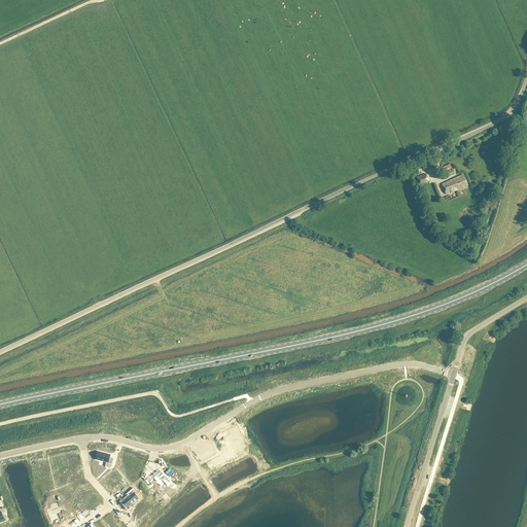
[(454,174),(452,169),(444,172),(447,178),(454,174)]
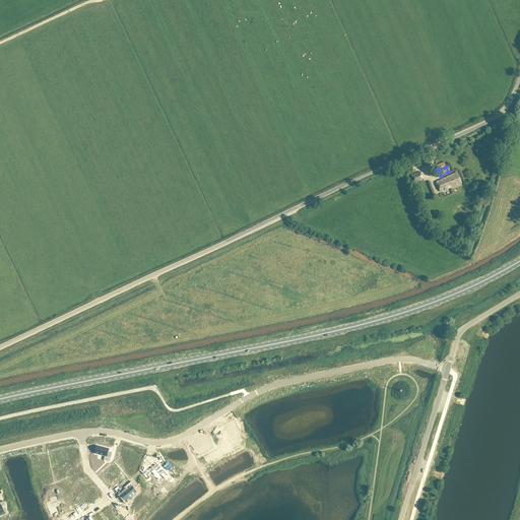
[(423,179),(419,172),(411,176),(414,182),(423,179)]
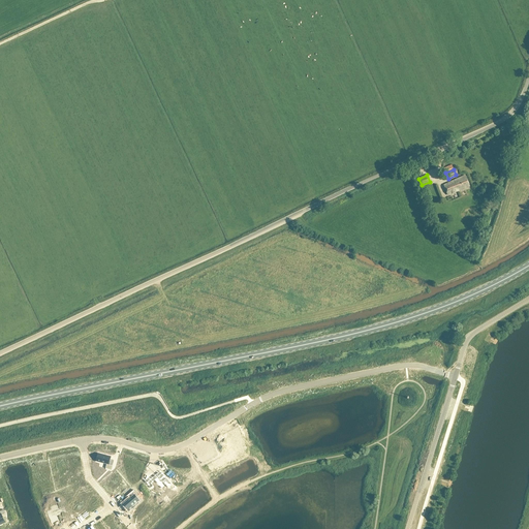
[(469,187),(465,176),(443,185),(447,195),(469,187)]
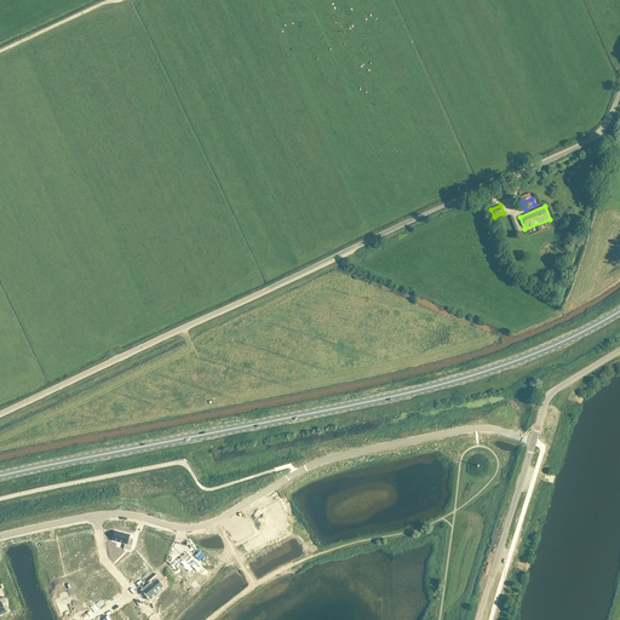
[(115,532),(113,541),(125,544),(124,549),(130,551),(132,545),(127,544),(130,535),(115,532)]
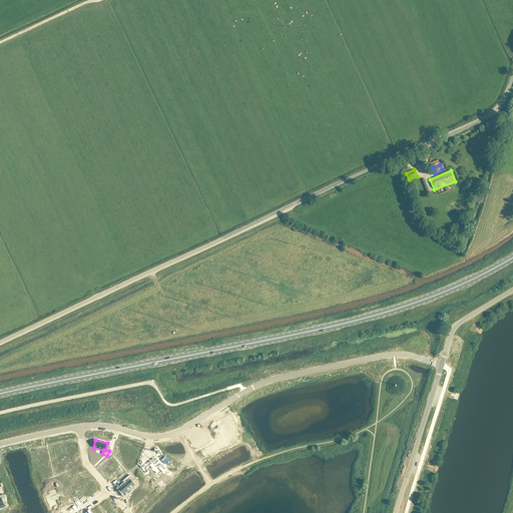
[(68,444),(61,446),(62,451),(63,450),(64,457),(76,454),(75,448),(69,449),(68,444)]
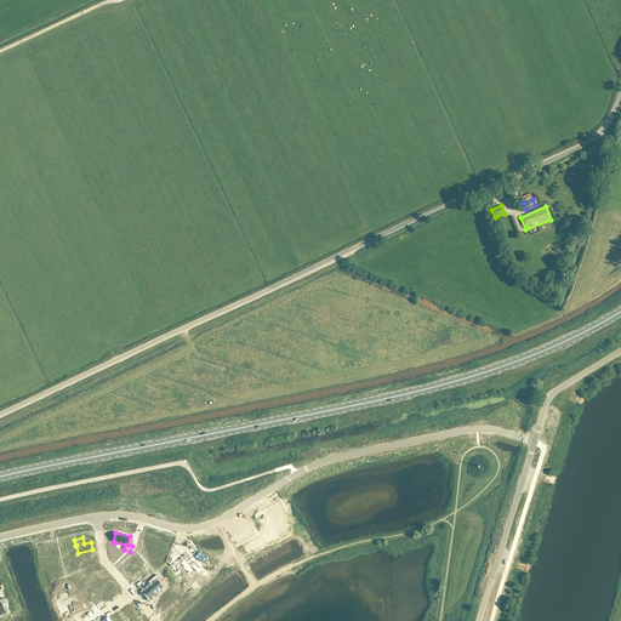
[(141,540),(138,551),(146,553),(146,552),(148,553),(147,557),(154,558),(155,554),(160,556),(164,545),(157,543),(141,540)]
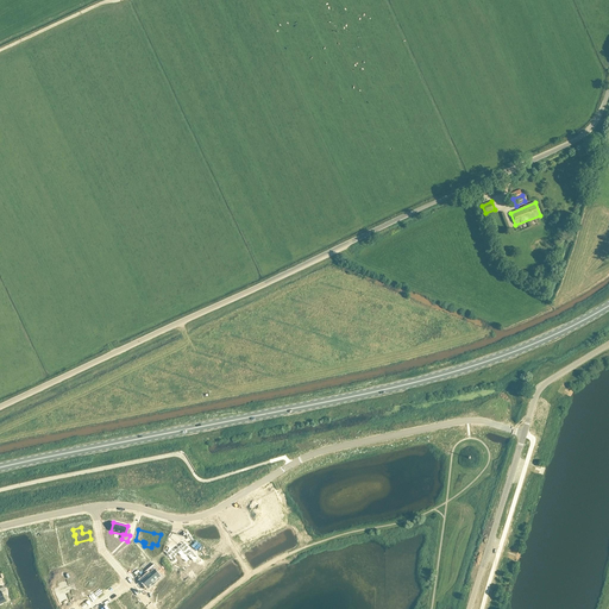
[(41,540),(39,540),(41,548),(42,548),(43,552),(45,552),(45,554),(52,552),(52,554),(57,553),(55,541),(51,541),(50,535),(39,538),(41,540)]
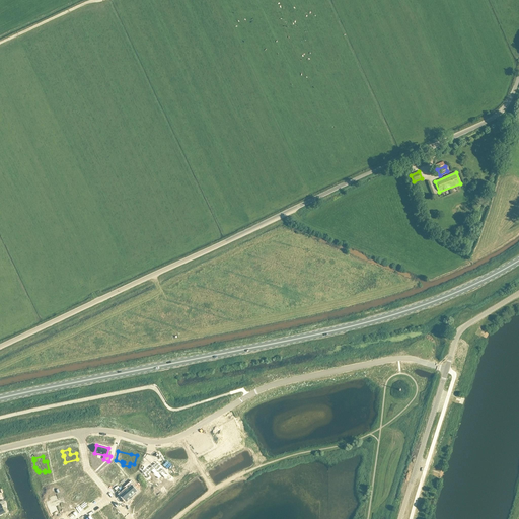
[(77,459),(65,462),(68,473),(73,472),(73,467),(78,466),(77,459)]
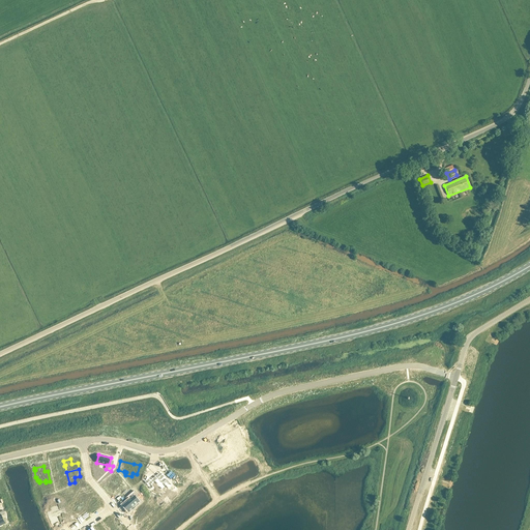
[(147,476),(145,482),(150,490),(157,484),(162,490),(166,487),(168,489),(172,486),(160,472),(153,478),(147,476)]
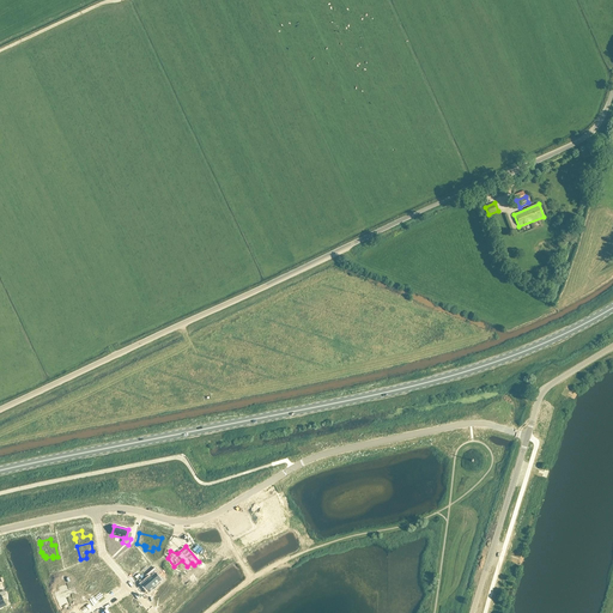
[(128,557),(122,562),(132,572),(139,566),(131,556),(134,552),(131,550),(126,554),(128,557)]
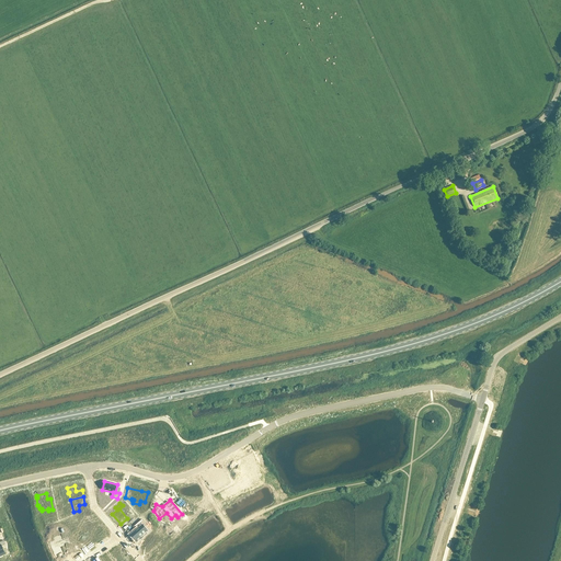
[(84,524),(82,525),(86,530),(88,528),(92,535),(100,529),(90,516),(82,521),(84,524)]
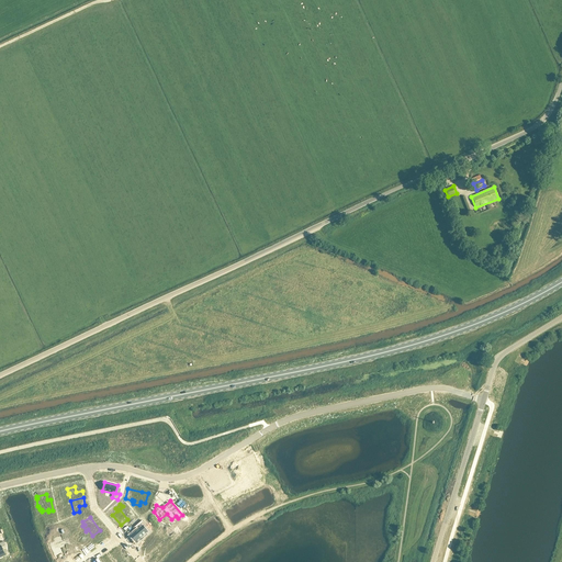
[(137,530),(131,536),(136,541),(147,532),(143,527),(145,525),(142,520),(134,527),(137,530)]
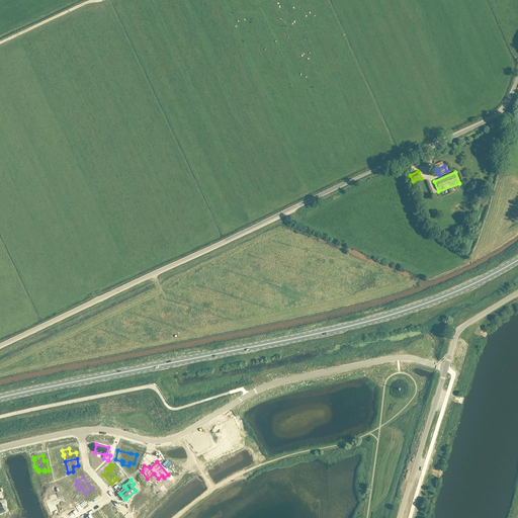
[(69,492),(62,496),(67,508),(73,506),(70,501),(76,498),(72,488),(68,490),(69,492)]
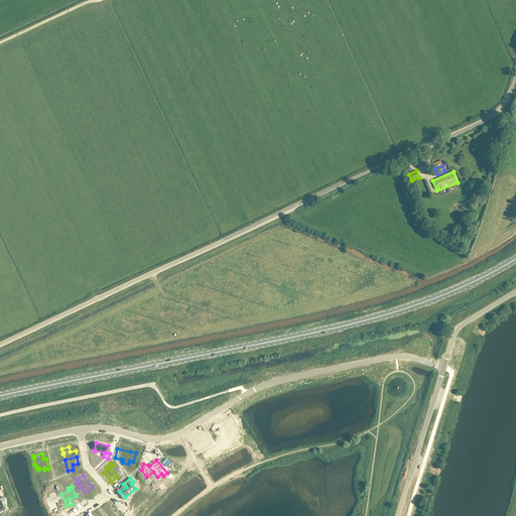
[(50,498),(46,500),(50,510),(57,507),(55,503),(58,502),(55,492),(49,495),(50,498)]
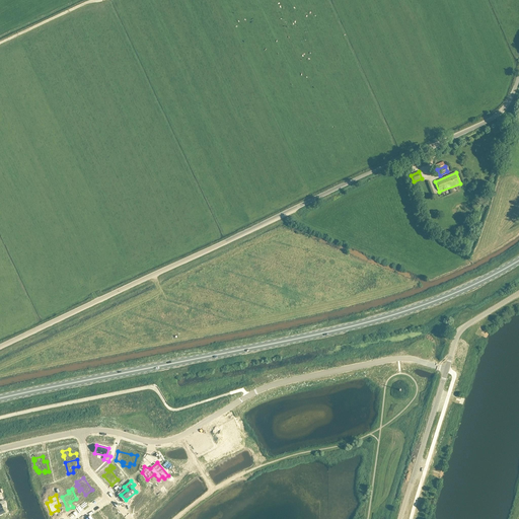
[(140,498),(131,506),(137,512),(146,504),(140,498)]
